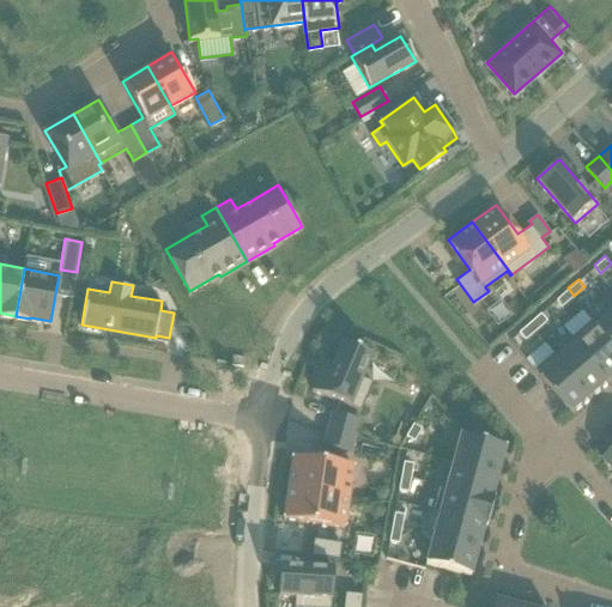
[(563,305),(574,296),(568,287),(557,297),(563,305)]
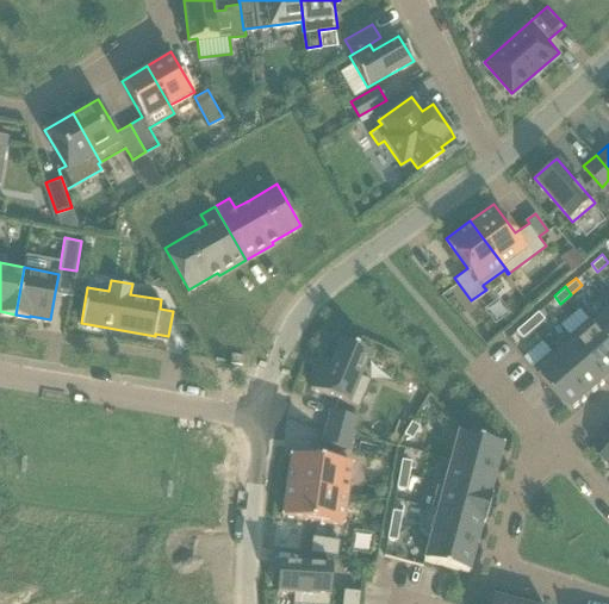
[(592,318),(596,323),(598,325),(608,337),(608,304),(600,312),(592,318)]
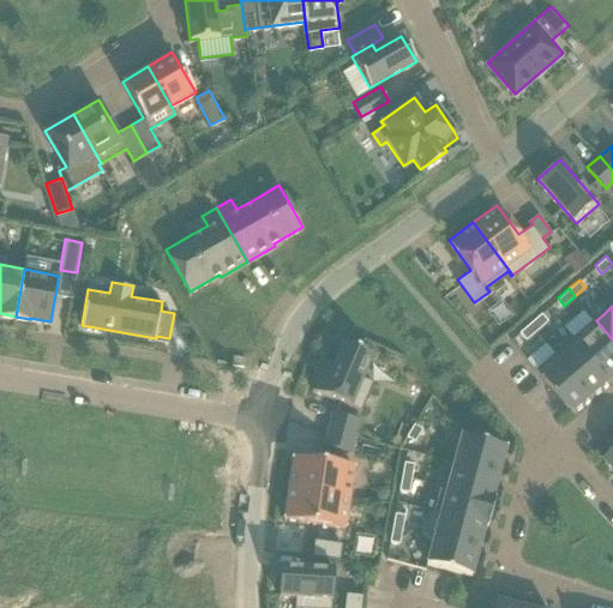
[(542,312),(530,321),(538,329),(548,319),(542,312)]
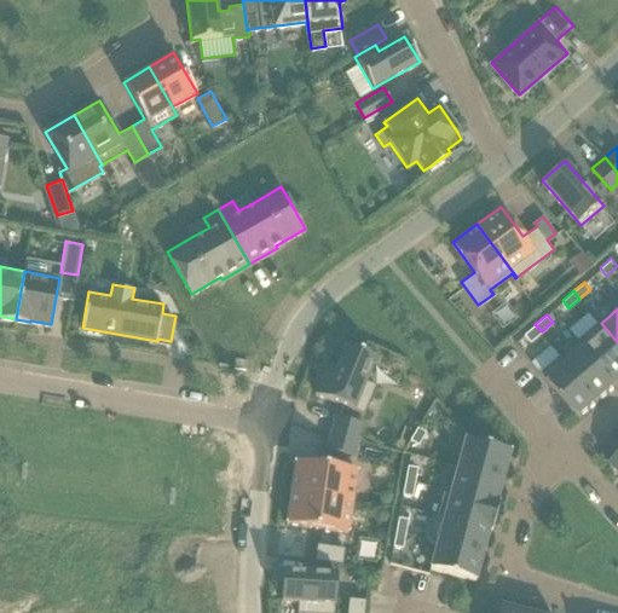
[(581,337),(588,347),(617,381),(617,342),(607,330),(605,328),(601,323),(600,321),(599,322),(589,330),(581,337)]
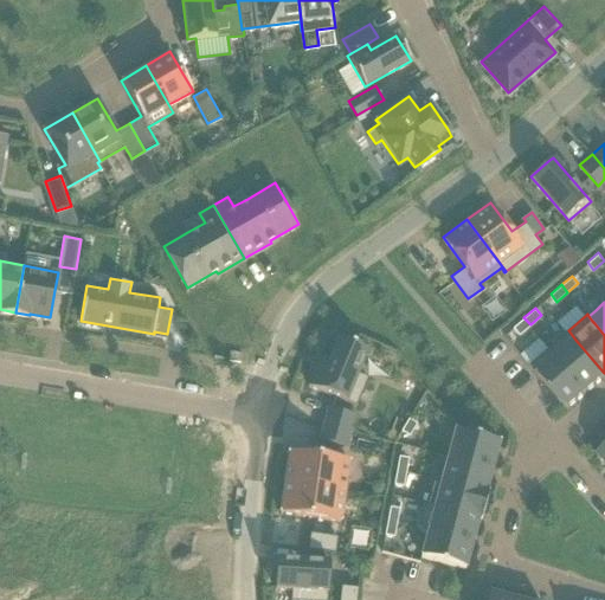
[(520,334),(531,324),(523,317),(513,327),(520,334)]
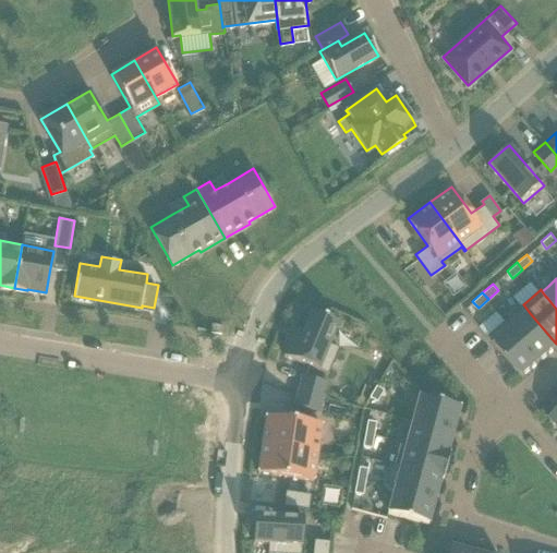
[(523,304),(506,320),(512,327),(541,359),(556,346),(556,344),(530,313),(523,304)]
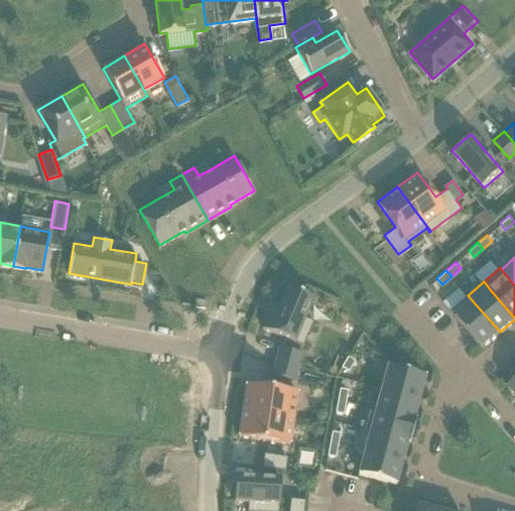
[(272,302),(263,327),(303,344),(313,320),(304,315),(312,297),(288,287),(280,305),(272,302)]
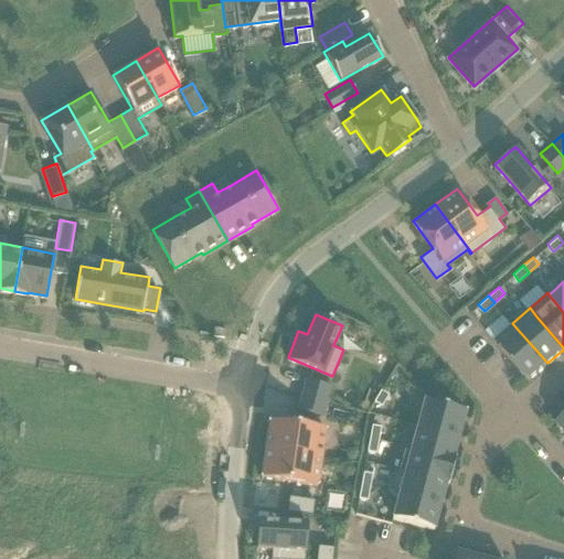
[(512,323),(495,339),(501,346),(523,372),(529,378),(547,363),(519,331),(512,323)]
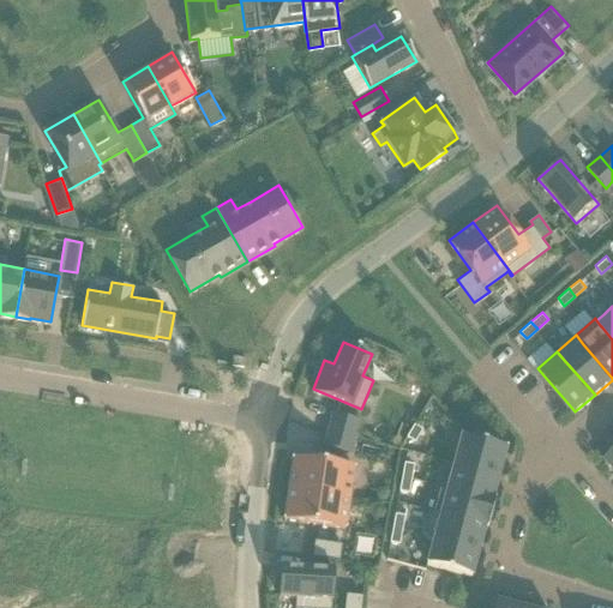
[(332,410),(329,427),(356,434),(360,419),(332,410)]
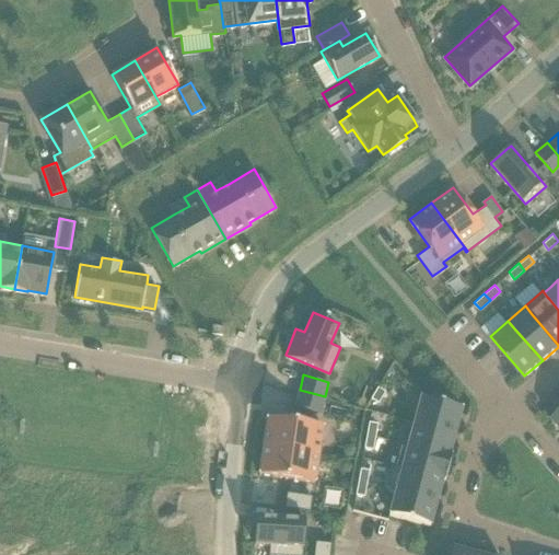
[(385,390),(377,385),(371,396),(379,401),(385,390)]
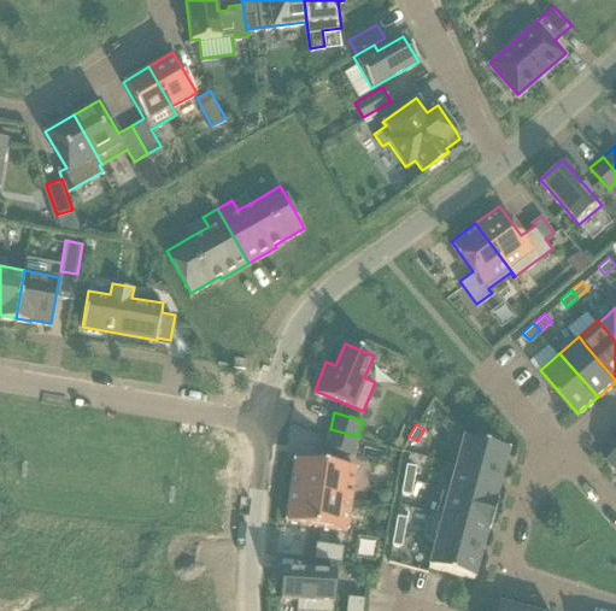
[(330,429),(326,445),(353,453),(358,436),(330,429)]
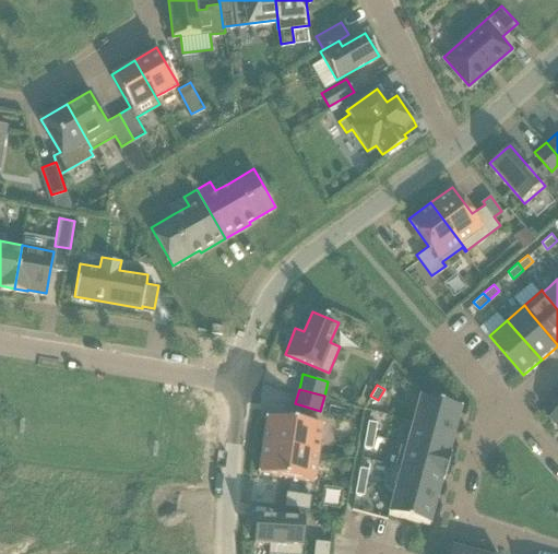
[(419,396),(413,420),(454,431),(460,407),(423,396),(419,396)]
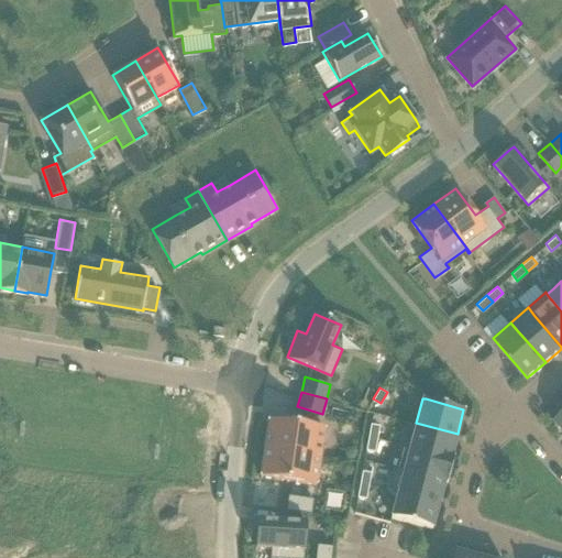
[(385,414),(399,418),(401,411),(387,406),(385,414)]
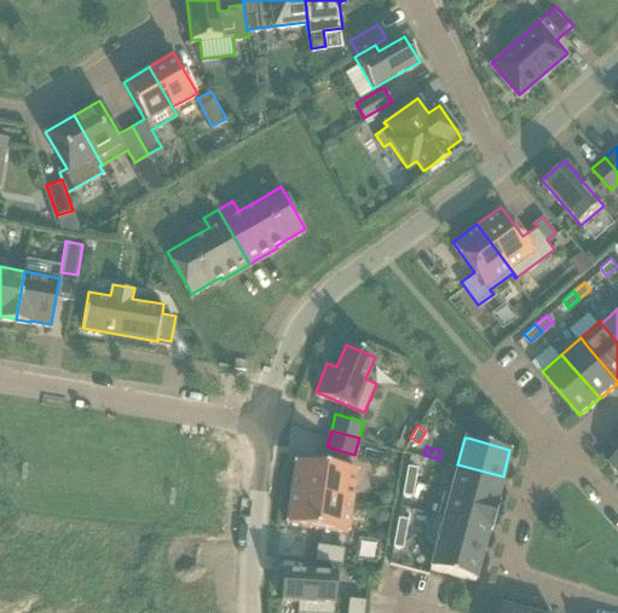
[(296,458),(292,490),(352,498),(357,467),(296,458)]
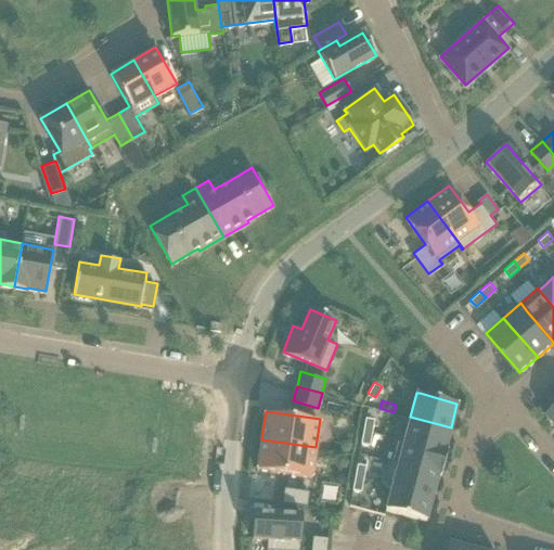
[(365,416),(363,429),(372,431),(374,418),(365,416)]
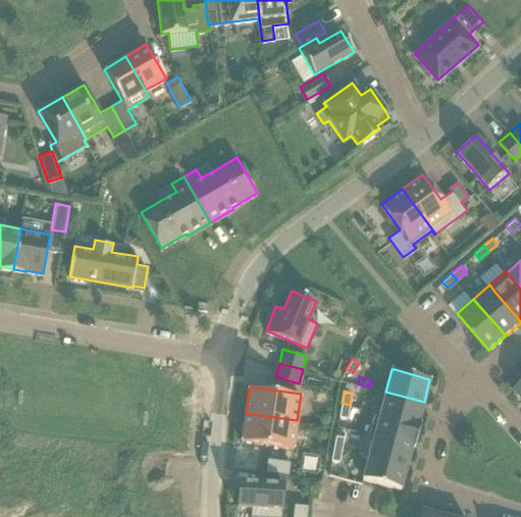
[(380,412),(380,413),(418,423),(418,421),(424,402),(385,392),(380,412)]
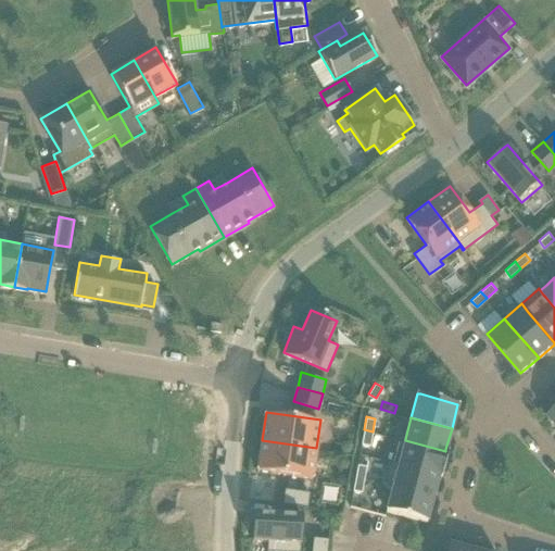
[(373,431),(364,429),(362,442),(370,445),(373,431)]
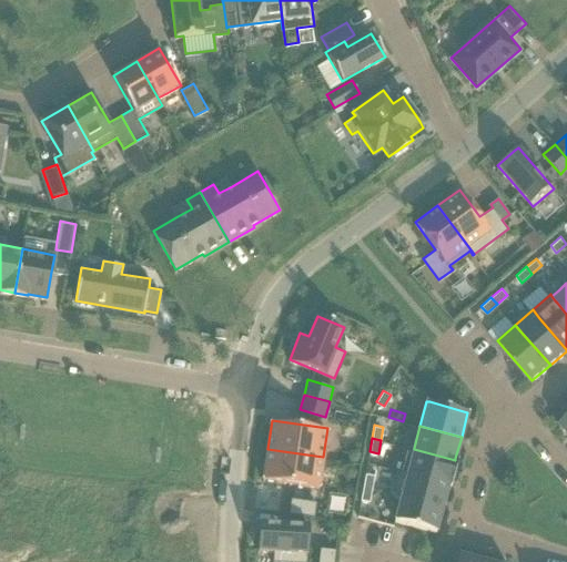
[(403,469),(403,470),(407,472),(448,483),(451,484),(458,459),(455,458),(455,460),(414,449),(414,448),(408,447),(403,469)]
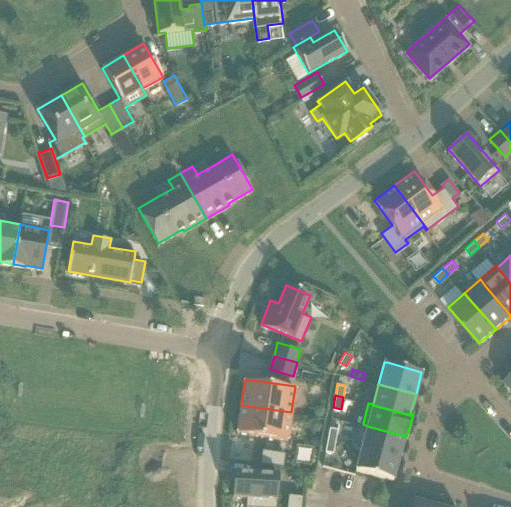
[(241,405),(237,431),(288,438),(291,412),(241,405)]
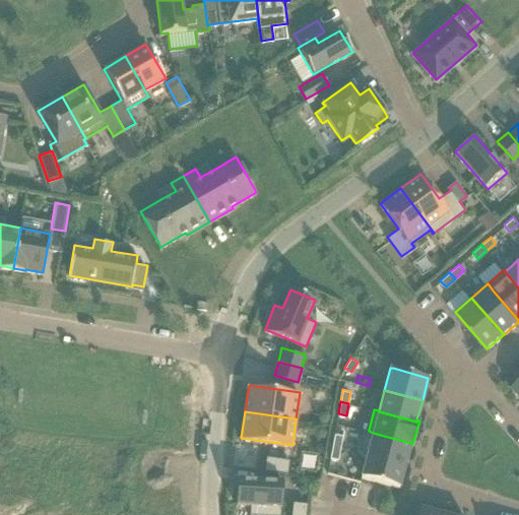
[(364,429),(358,452),(367,455),(368,454),(405,463),(410,443),(373,433),(369,431),(369,430),(364,429)]
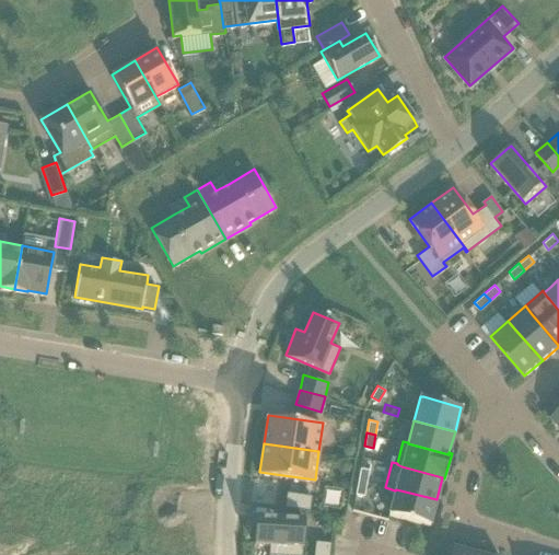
[(358,480),(367,481),(370,469),(361,466),(358,480)]
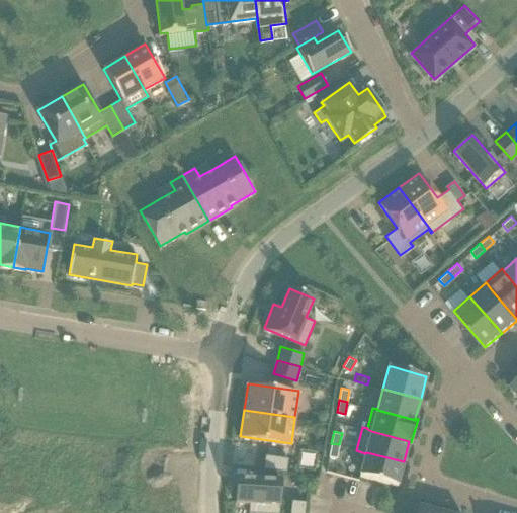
[(339,444),(331,443),(329,455),(337,456),(339,444)]
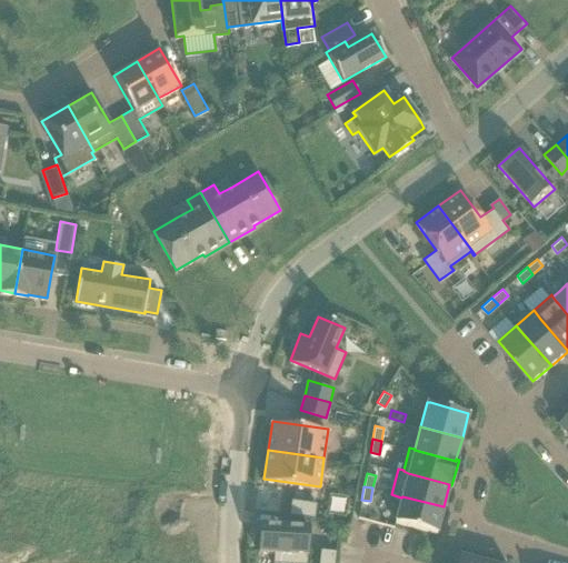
[(401,498),(396,520),(398,521),(437,531),(444,506),(402,496),(401,498)]
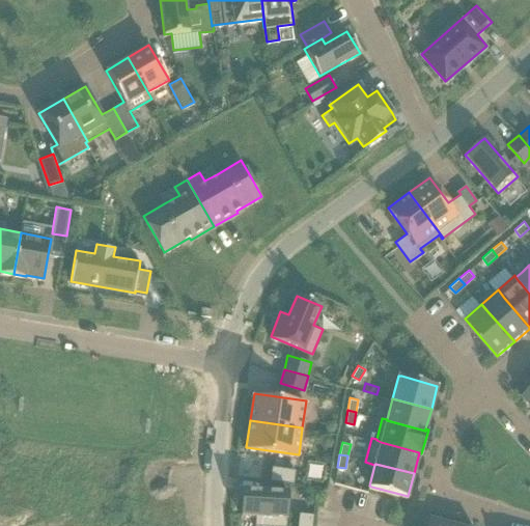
[(272,465),(270,479),(295,482),(297,469),(272,465)]
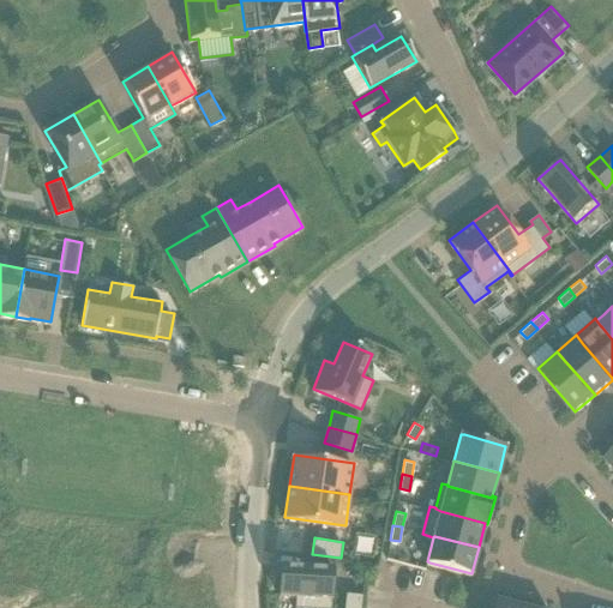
[(281,564),(278,594),(295,595),(295,599),(295,607),(324,607),(331,607),(334,567),(304,565),(281,564)]
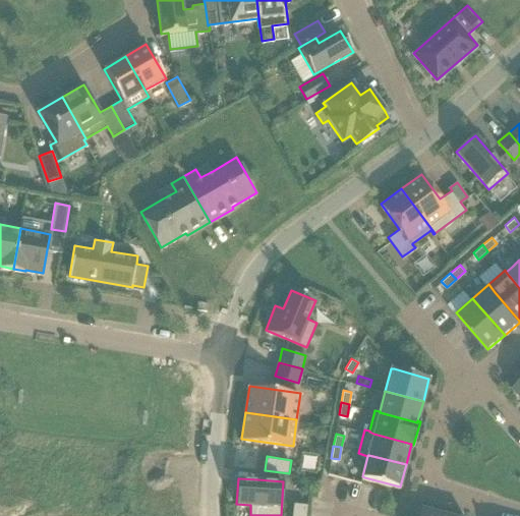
[(293,502),(291,515),(305,515),(307,504),(293,502)]
